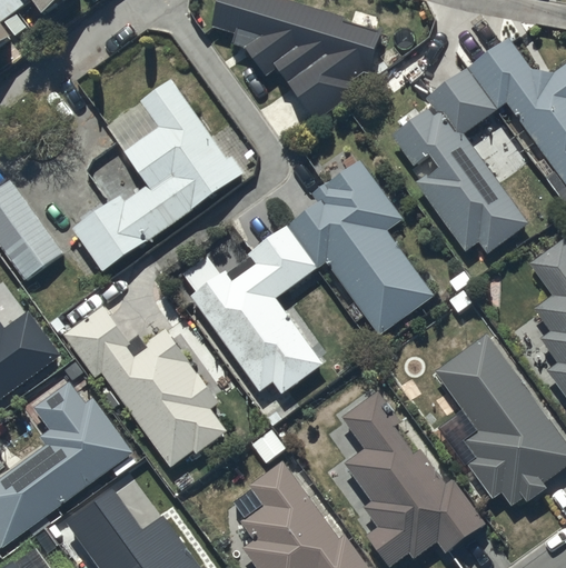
[(0,46),(15,36),(5,23),(25,8),(18,0),(0,0),(0,46)]
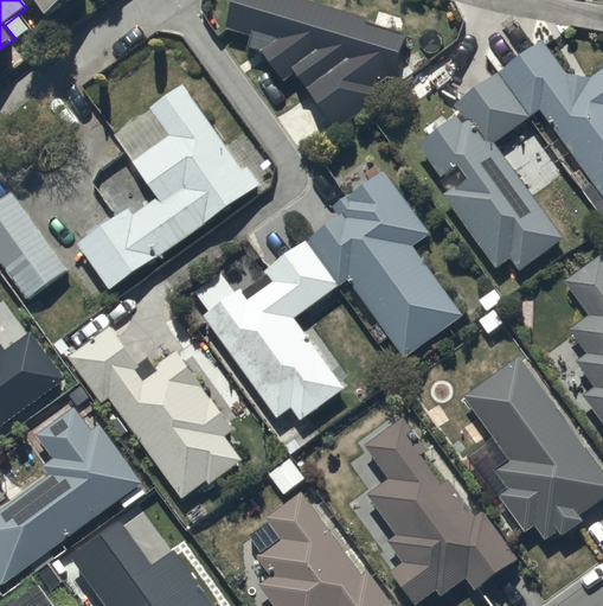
[(38,0),(47,12),(64,0),(38,0)]
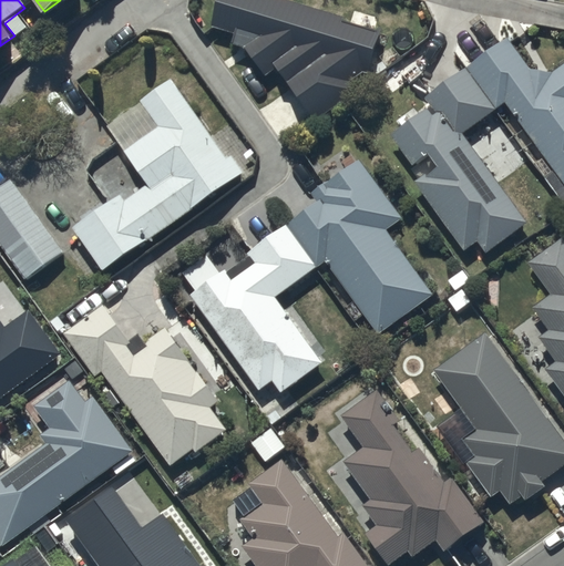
[(349,11),(347,20),(293,2),(293,0),(216,0),(208,26),(232,33),(228,42),(231,42),(232,42),(233,43),(234,43),(236,44),(237,45),(238,45),(239,47),(241,47),(242,48),(243,49),(244,50),(245,51),(246,51),(248,52),(248,53),(249,54),(250,55),(252,57),(253,58),(254,59),(255,60),(255,61),(256,62),(257,63),(258,64),(258,67),(259,68),(259,69),(260,70),(260,71),(262,73),(262,74),(263,75),(263,76),(276,68),(311,122),(356,93),(348,81),(363,71),(368,73),(382,31),(371,28),(375,19),(349,11)]
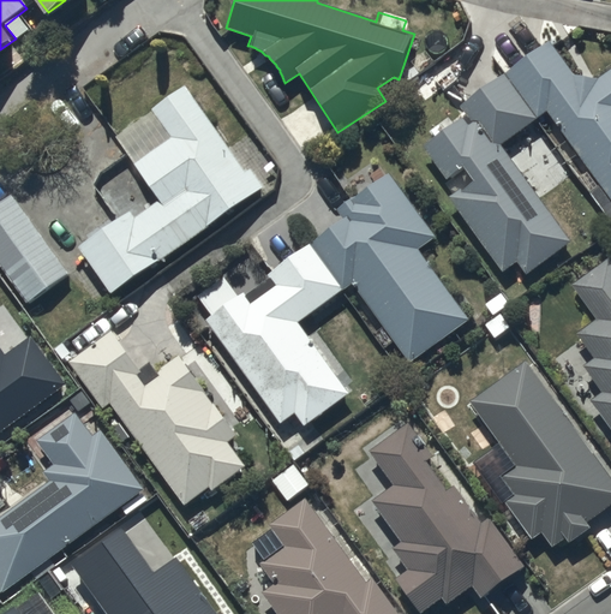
[(499,75),(532,121),(546,111),(610,200),(610,67),(595,79),(574,75),(549,40),(499,75)]
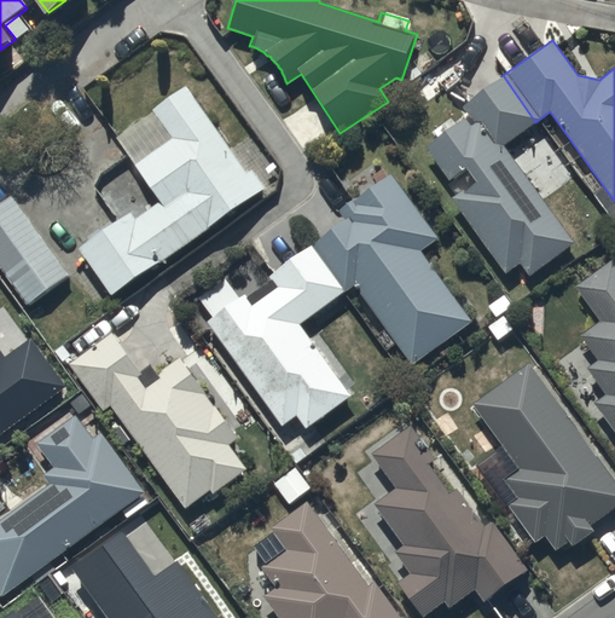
[(535,122),(503,75),(463,104),(470,115),(453,127),(447,119),(429,133),(435,142),(427,148),(448,179),(468,166),(477,179),(452,198),(505,272),(518,264),(528,276),(574,243),(572,240),(503,145),(535,122)]
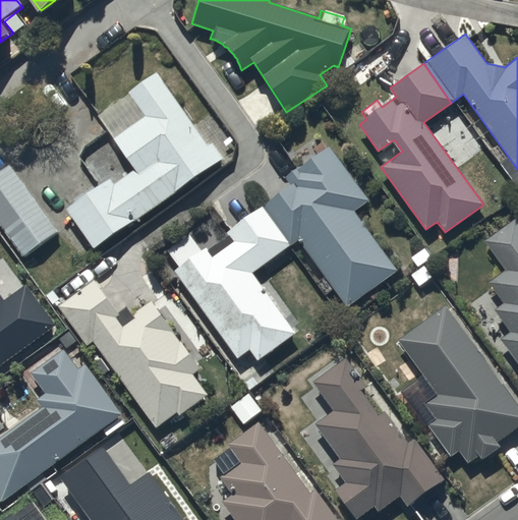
[(65,205),(95,247),(231,153),(204,116),(192,124),(156,71),(128,91),(129,93),(97,115),(111,134),(79,158),(98,184),(90,190),(88,187),(70,199),(71,200),(65,205)]
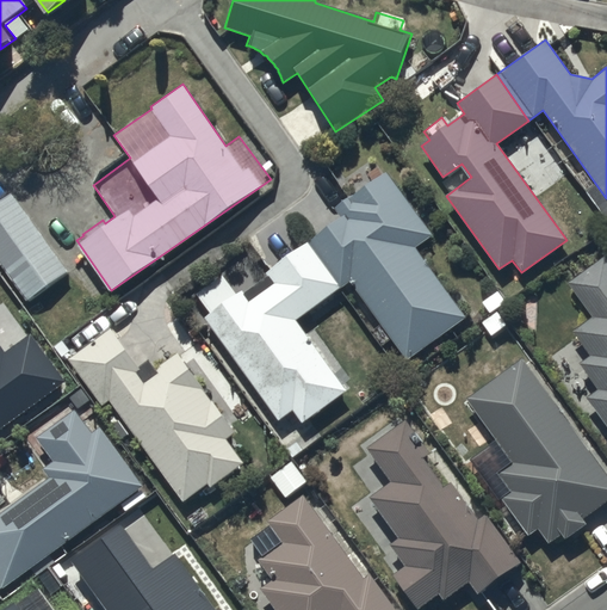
[(307,240),(339,288),(350,279),(407,358),(463,318),(413,248),(432,235),(385,171),(334,208),(340,216),(307,240)]
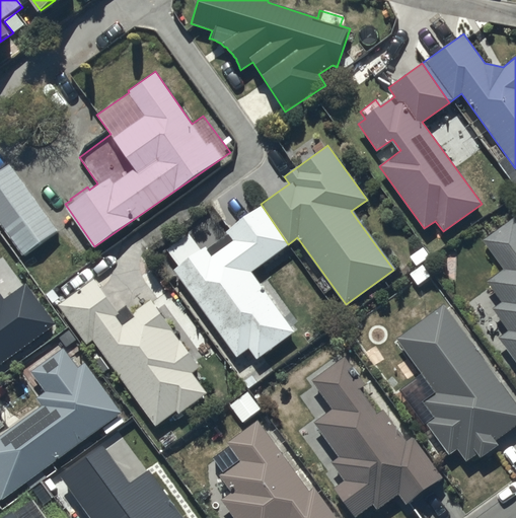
[(10,165),(0,171),(0,225),(21,255),(56,231),(10,165)]
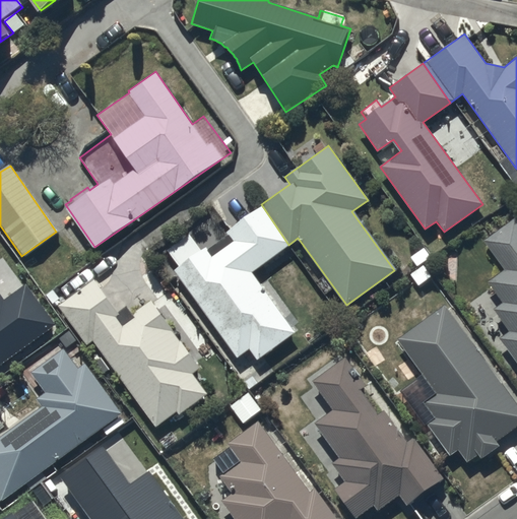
[(288,245),(261,204),(224,232),(232,242),(211,256),(204,247),(201,249),(190,233),(167,250),(178,266),(174,269),(237,357),(249,348),(257,360),(295,332),(251,271),(288,245)]
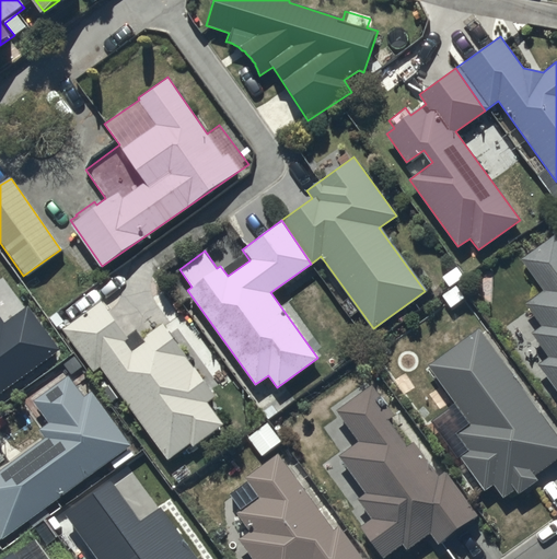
[(556,237),(554,233),(520,258),(542,289),(525,301),(543,324),(531,333),(548,358),(537,365),(556,391),(556,237)]
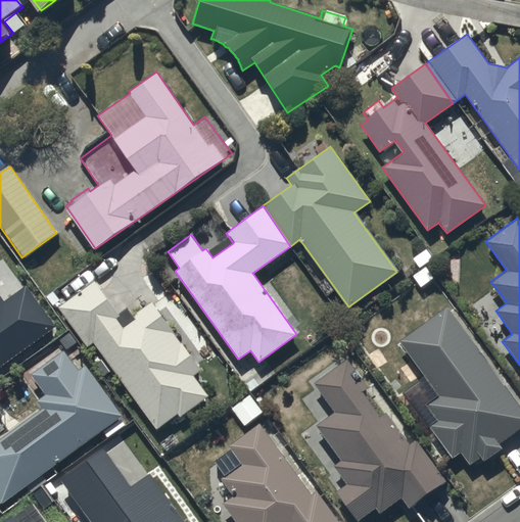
[(87,345),(92,341),(156,429),(177,414),(179,416),(207,395),(183,362),(189,357),(172,333),(178,329),(162,307),(158,311),(151,301),(132,316),(135,319),(123,328),(115,318),(121,314),(96,280),(58,307),(87,345)]
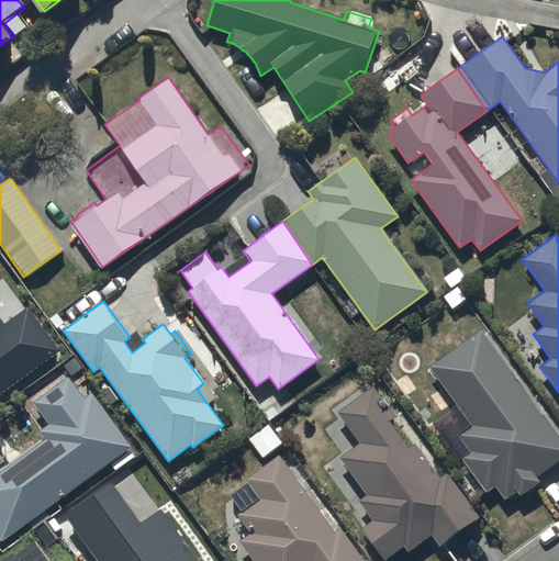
[(558,458),(558,438),(479,329),(428,367),(470,425),(456,435),(468,451),(460,457),(485,493),(495,486),(504,498),(516,490),(520,495),(539,481),(536,475),(558,458)]
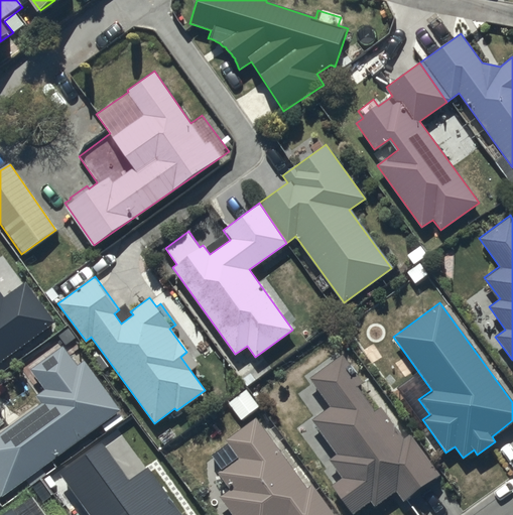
[(0,495),(120,410),(85,359),(78,364),(63,344),(29,368),(44,389),(35,395),(40,403),(0,432),(0,495)]
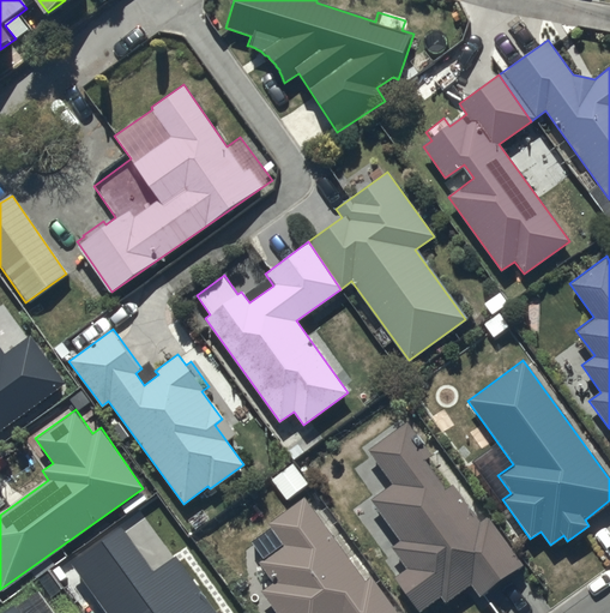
[(408,422),(368,450),(393,482),(370,498),(399,540),(391,546),(408,568),(393,577),(417,612),(441,596),(446,602),(471,584),(479,596),(521,566),(487,516),(478,522),(453,485),(446,490),(426,458),(430,455),(408,422)]
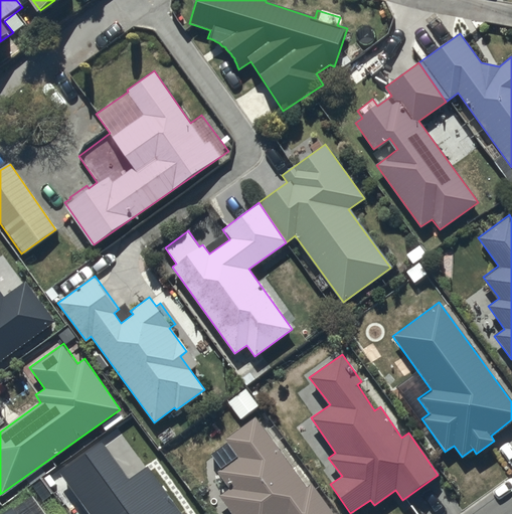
[(254,417),(225,438),(238,456),(216,471),(228,489),(219,495),(231,513),(332,513),(311,483),(306,487),(261,421),(259,422),(254,417)]
